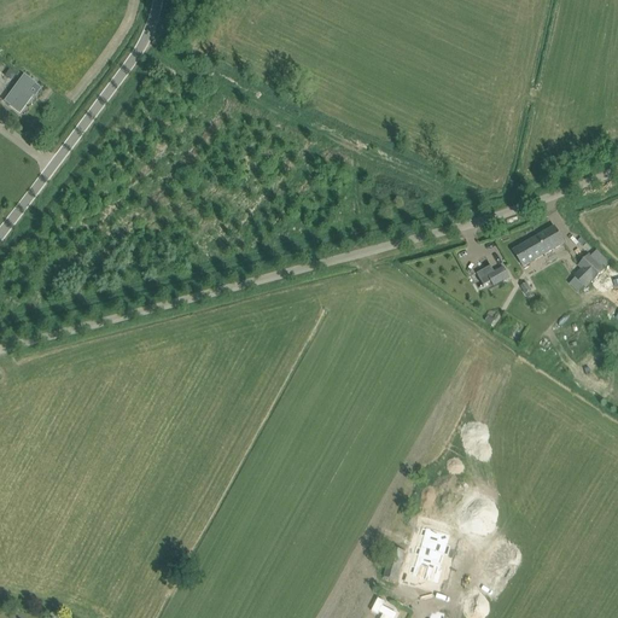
[(23,75),(4,101),(19,114),(33,95),(29,93),(35,85),(23,75)]
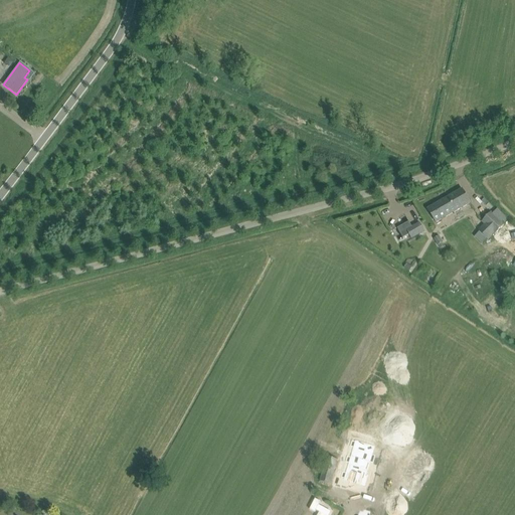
[(427,209),(433,217),(436,223),(470,203),(463,189),(427,209)]
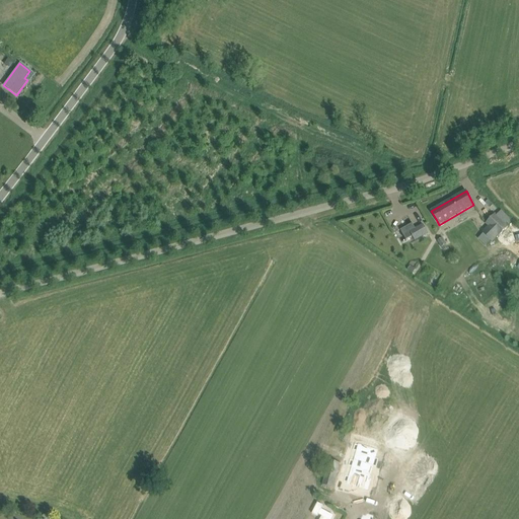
[(429,232),(417,212),(409,217),(413,223),(409,226),(404,219),(392,226),(396,232),(401,229),(408,240),(414,236),(416,240),(429,232)]
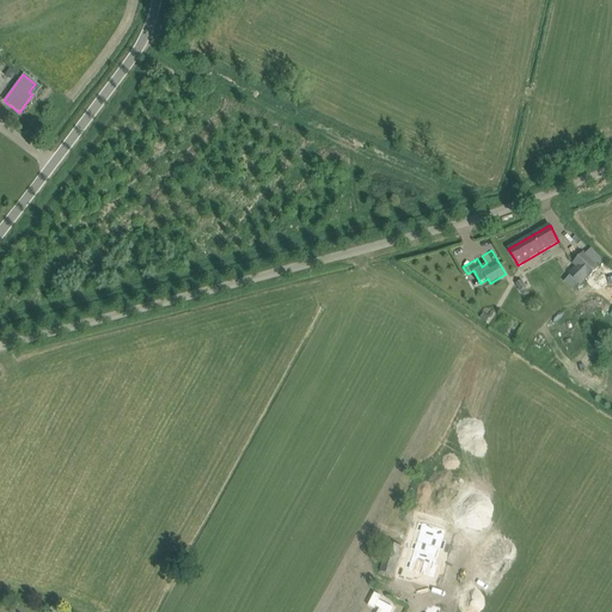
[(588,279),(599,268),(583,252),(573,263),(576,267),(568,275),(580,286),(587,277),(588,279)]
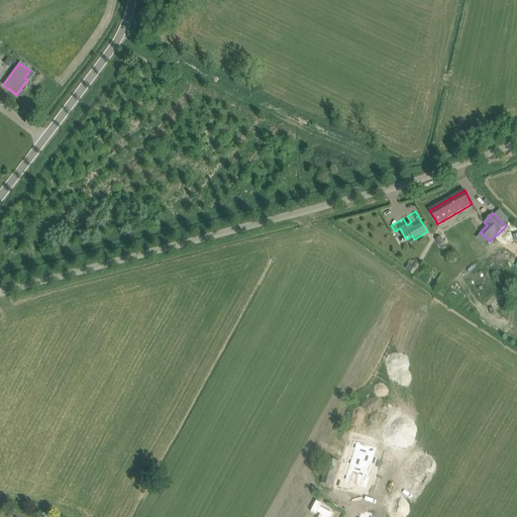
[(411,273),(414,268),(409,265),(406,269),(411,273)]
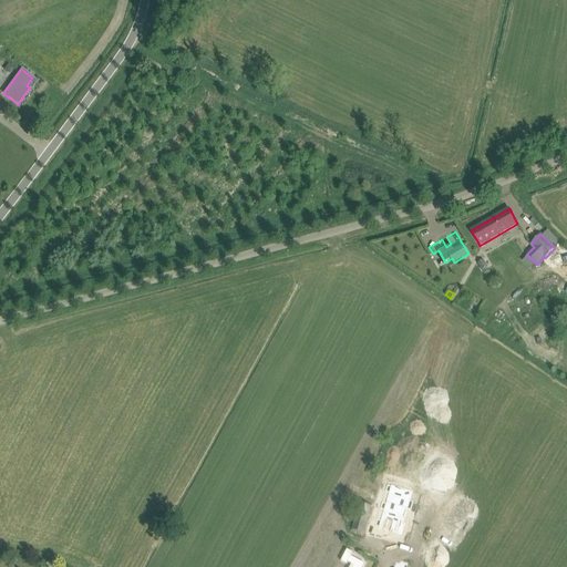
[(391,484),(378,528),(401,536),(405,523),(403,522),(412,491),(391,484)]
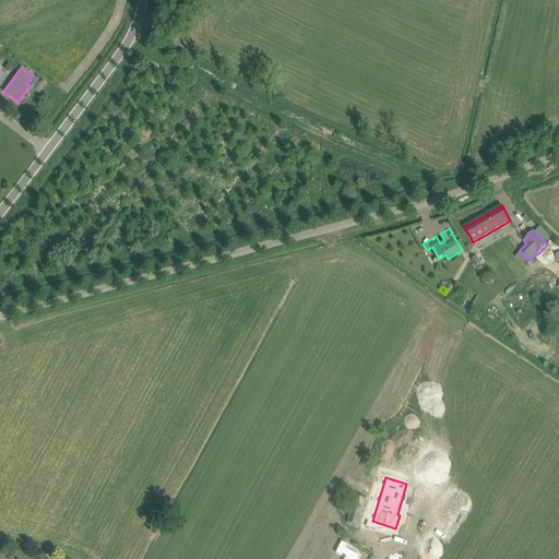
[(358,526),(365,508),(353,503),(347,522),(358,526)]
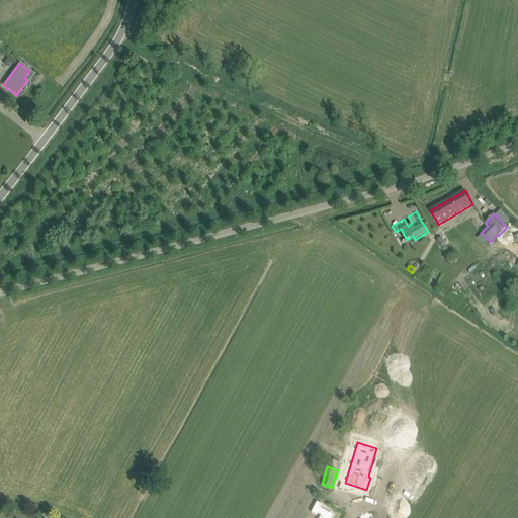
[(323,505),(317,502),(312,513),(317,515),(323,505)]
